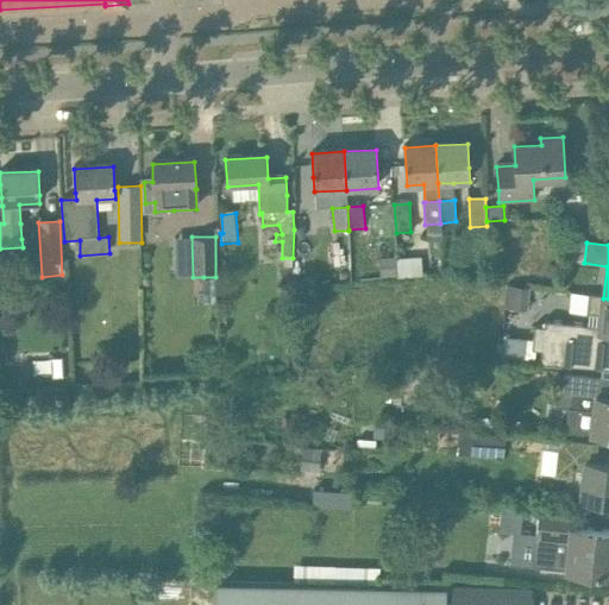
[(396,257),(381,258),(382,277),(397,276),(396,257)]
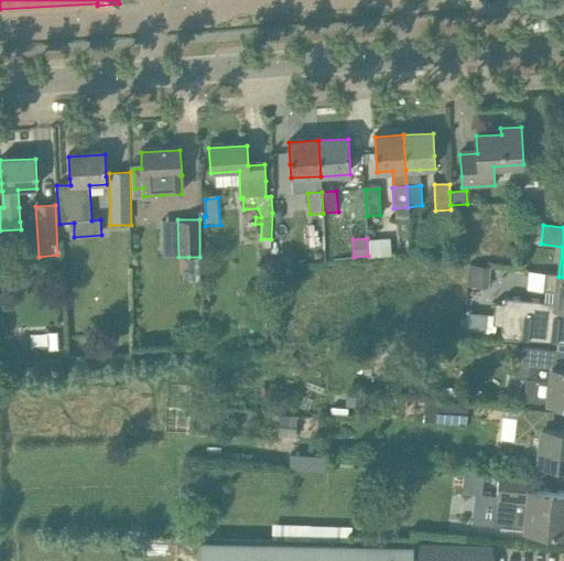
[(261,239),(260,262),(270,262),(271,239),(261,239)]
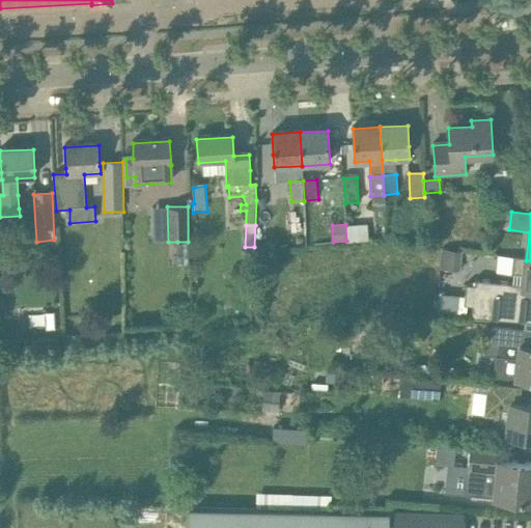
[(348,242),(368,240),(367,225),(346,227),(348,242)]
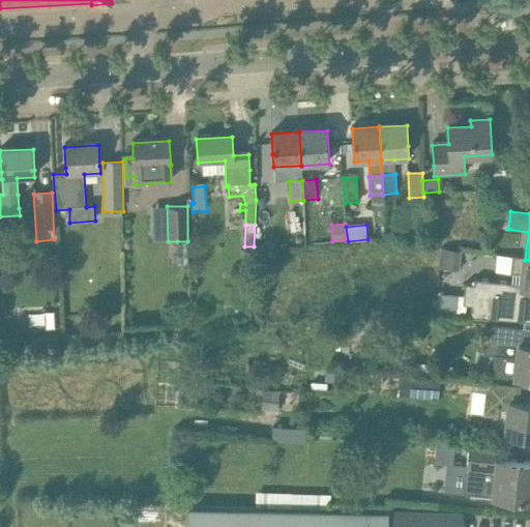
[(487,245),(488,234),(478,233),(476,244),(487,245)]
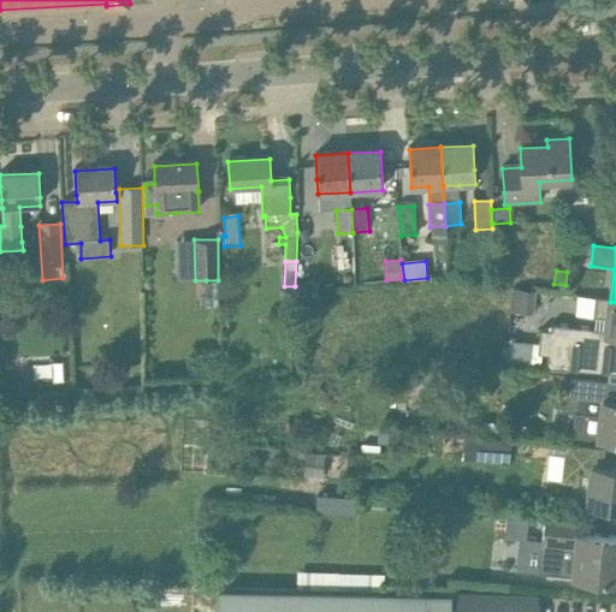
[(218,280),(206,280),(206,308),(219,308),(218,280)]
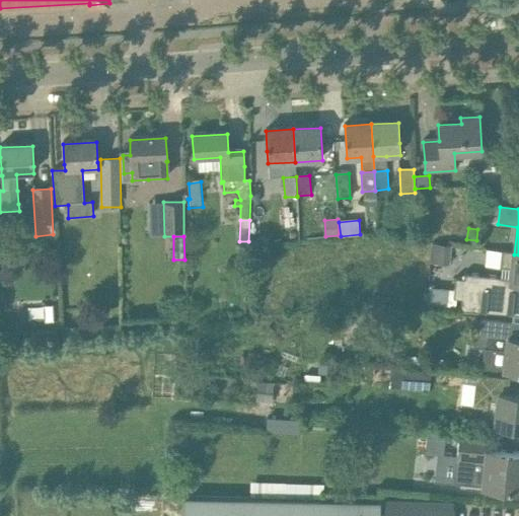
[(432,244),(430,264),(449,266),(451,246),(432,244)]
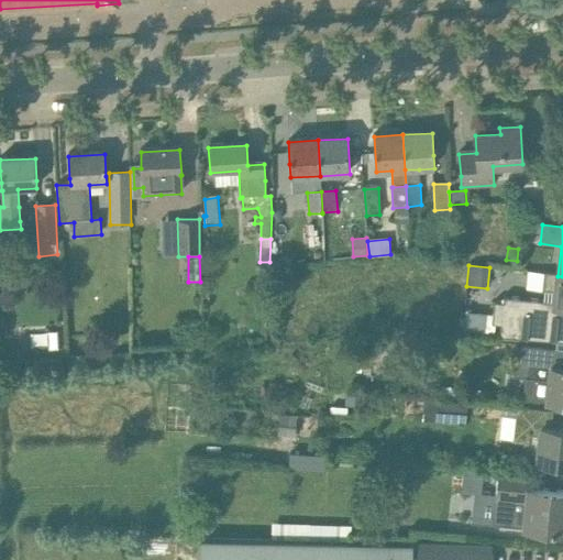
[(554,306),(533,304),(505,300),(504,304),(495,304),(494,316),(465,314),(463,336),(494,339),(495,326),(501,326),(500,338),(562,342),(562,325),(559,325),(560,308),(562,308),(562,276),(558,276),(558,277),(547,275),(545,291),(555,293),(554,306)]
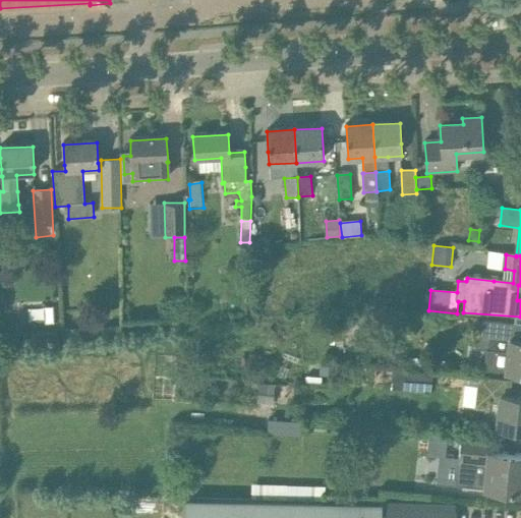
[(54,308),(44,309),(45,326),(55,325),(54,308)]
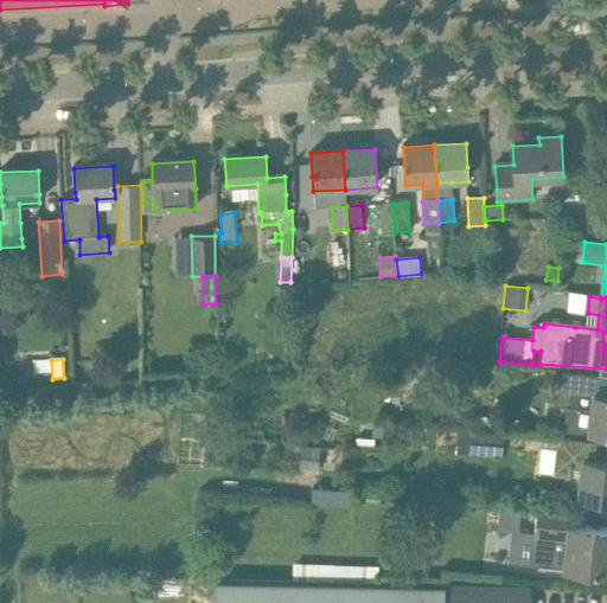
[(416,370),(404,370),(403,389),(416,390),(416,370)]
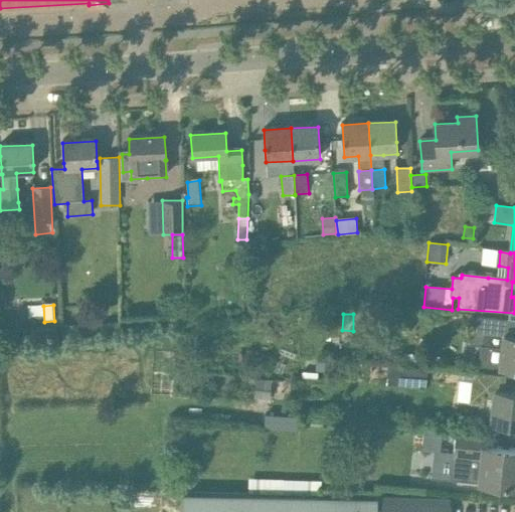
[(509,321),(490,319),(478,318),(474,347),(480,347),(478,365),(514,369),(514,337),(508,337),(509,321)]
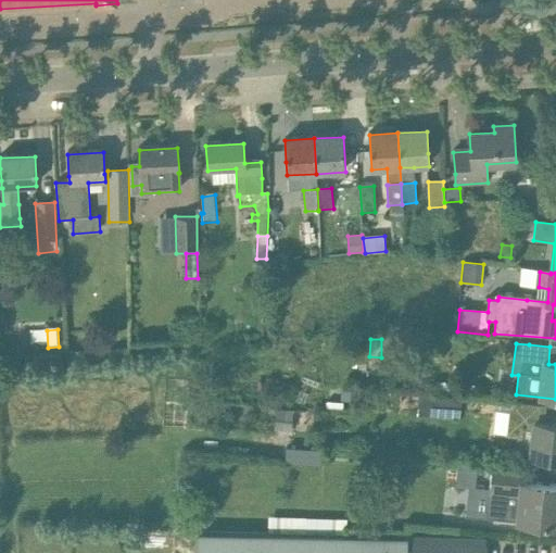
[(280,387),(267,381),(264,389),(276,394),(280,387)]
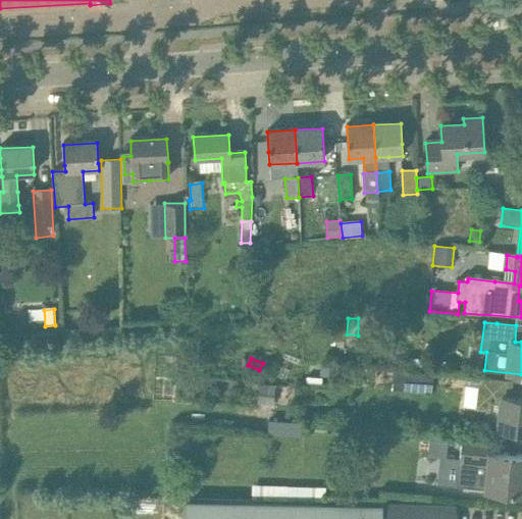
[(261,372),(263,373),(262,376),(274,381),(279,368),(265,362),(261,372)]
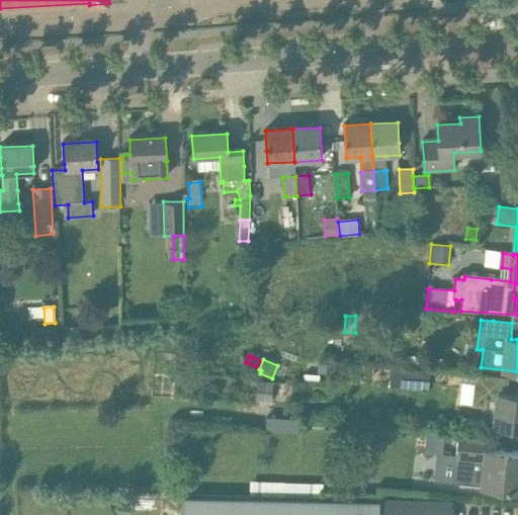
[(424,359),(423,368),(443,369),(443,359),(424,359)]
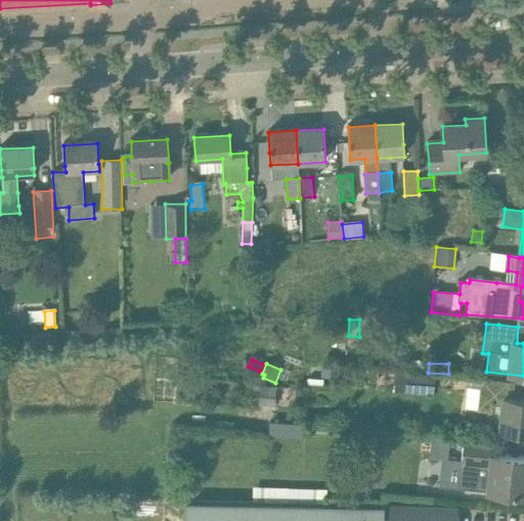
[(322,368),(321,379),(331,380),(332,368),(322,368)]
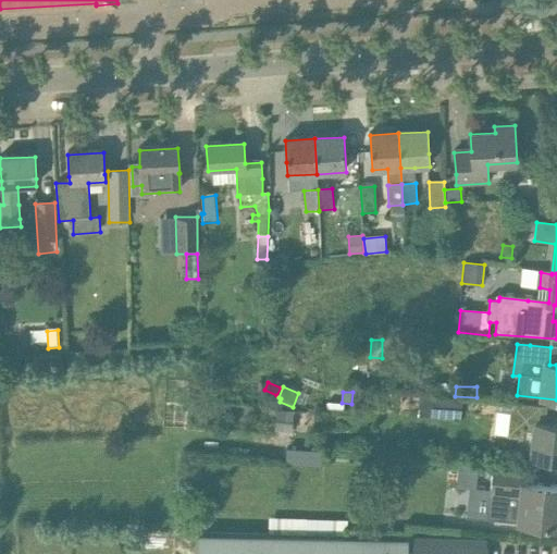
[(462,399),(433,397),(431,419),(460,421),(462,399)]
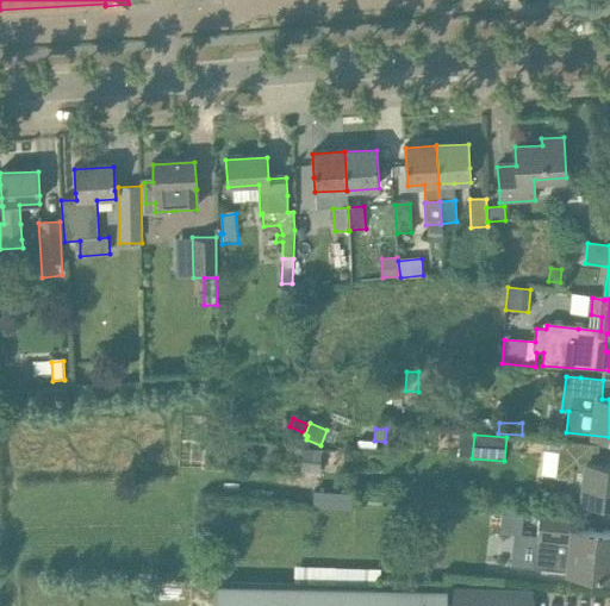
[(543,453),(541,476),(555,478),(573,480),(572,489),(583,491),(582,501),(609,504),(609,466),(591,464),(593,445),(560,442),(558,454),(543,453)]
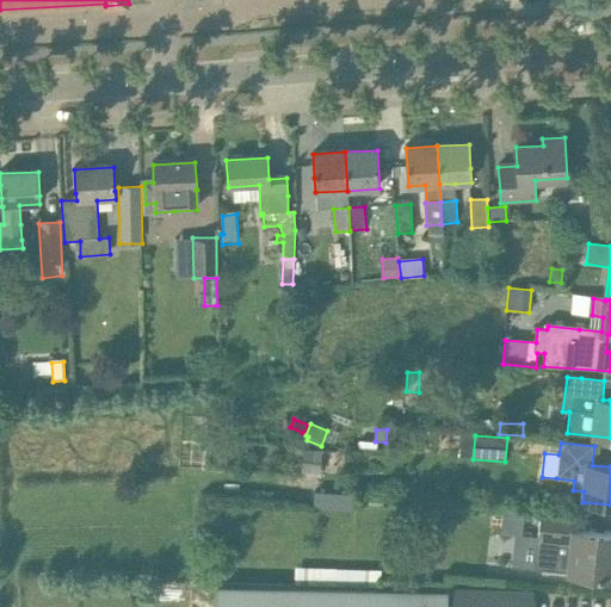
[(352,511),(353,495),(319,493),(318,508),(352,511)]
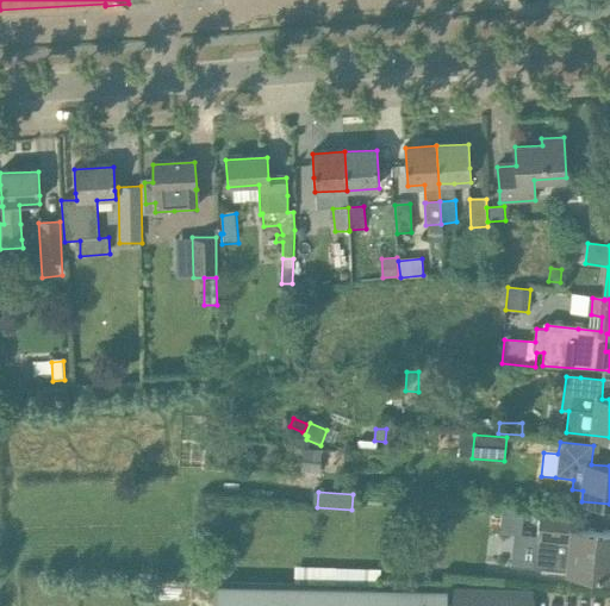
[(522,537),(524,510),(503,507),(500,542),(511,543),(511,537),(522,537)]
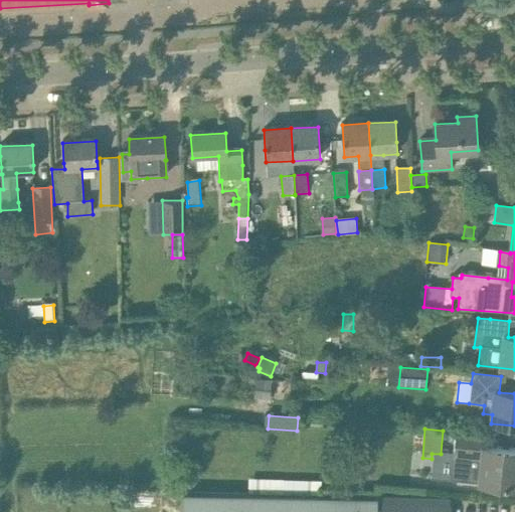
[(451,481),(479,484),(514,487),(514,451),(479,447),(480,435),(456,433),(451,481)]
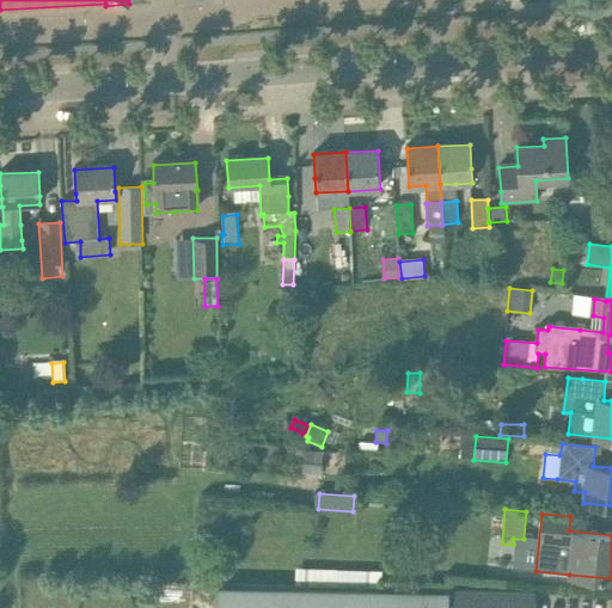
[(447,607),(448,591),(218,588),(216,607),(447,607)]
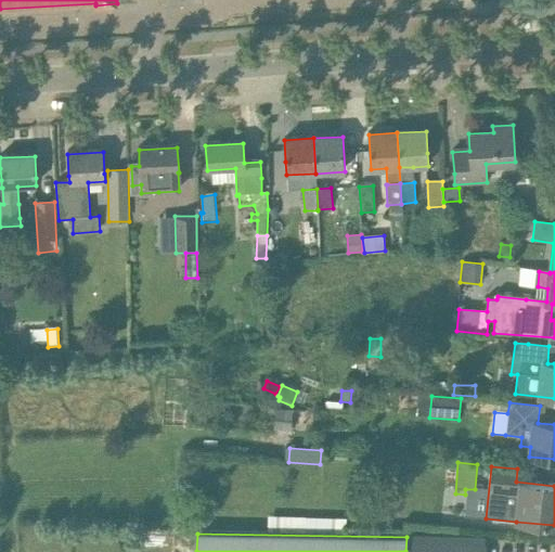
[(483,551),(485,539),(407,537),(405,551),(483,551)]
